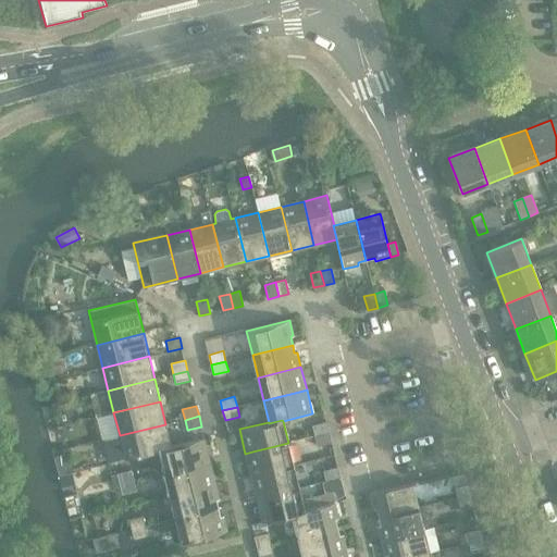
[(312,425),(314,436),(329,432),(326,422),(312,425)]
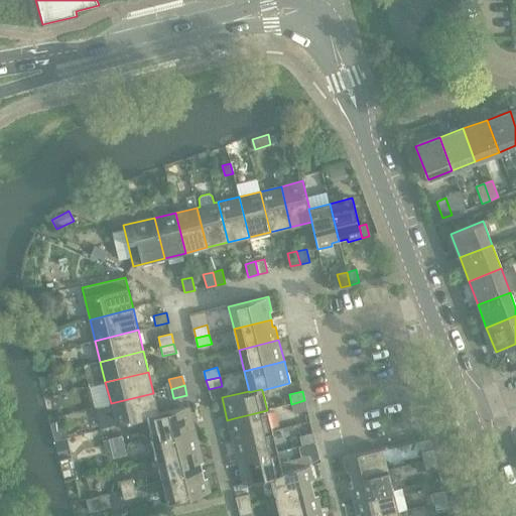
[(153,393),(111,403),(116,425),(146,418),(146,417),(159,414),(158,413),(153,393)]
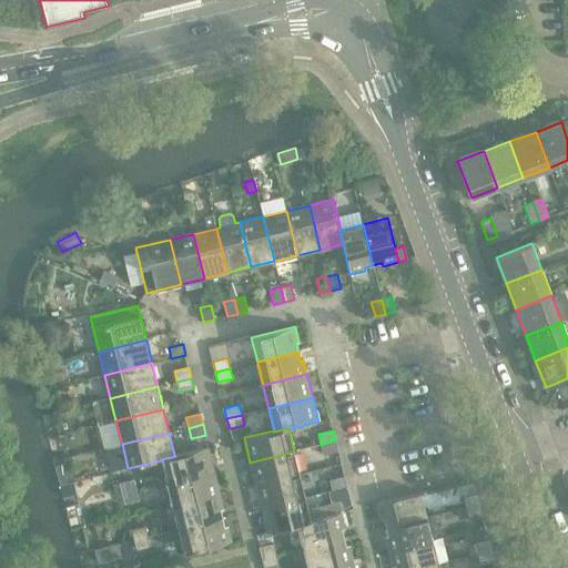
[(335,440),(321,445),(323,455),(337,452),(335,440)]
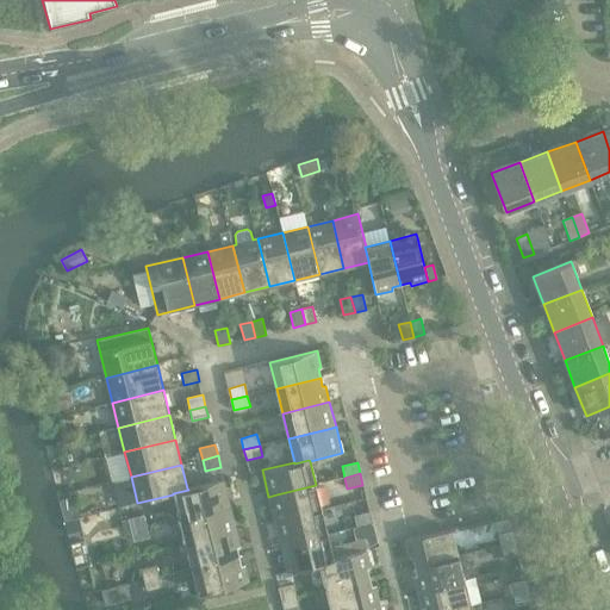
[(173,493),(173,495),(179,518),(230,505),(224,479),(187,489),(188,490),(173,493)]
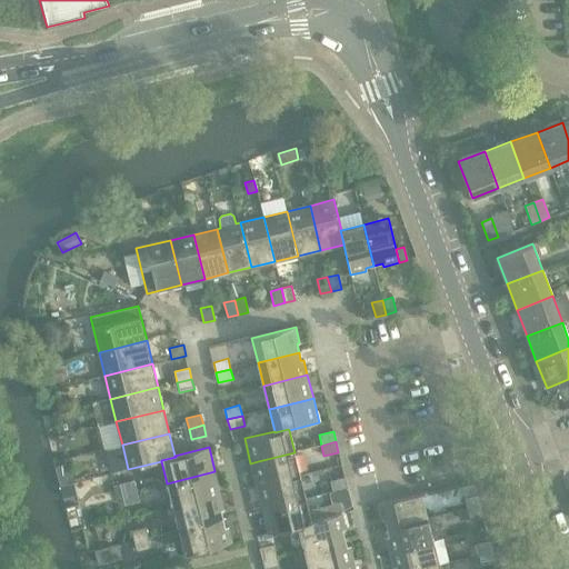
[(250,463),(256,486),(300,476),(295,452),(258,461),(250,463)]
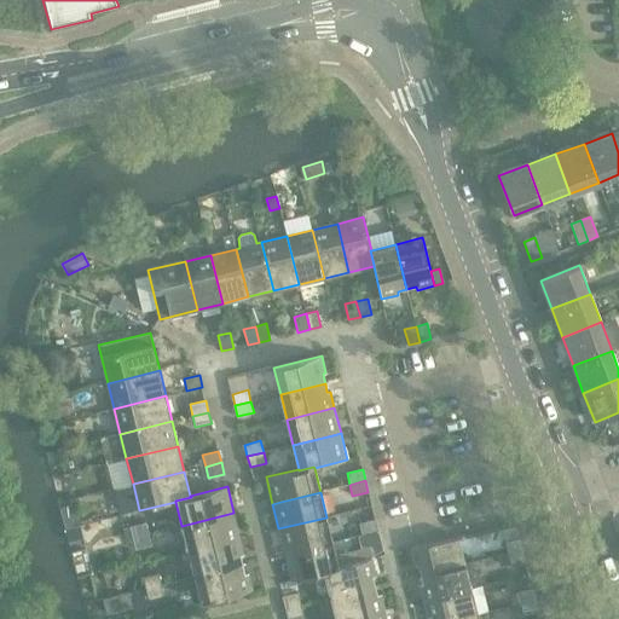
[(233,513),(181,526),(187,551),(239,538),(233,513)]
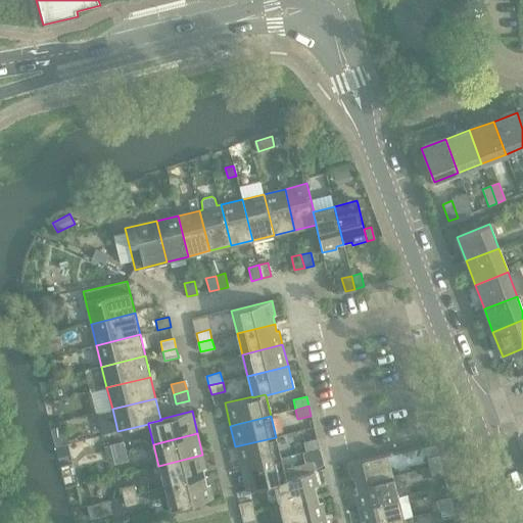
[(276,437),(235,446),(238,461),(241,460),(243,468),(281,459),(276,437)]
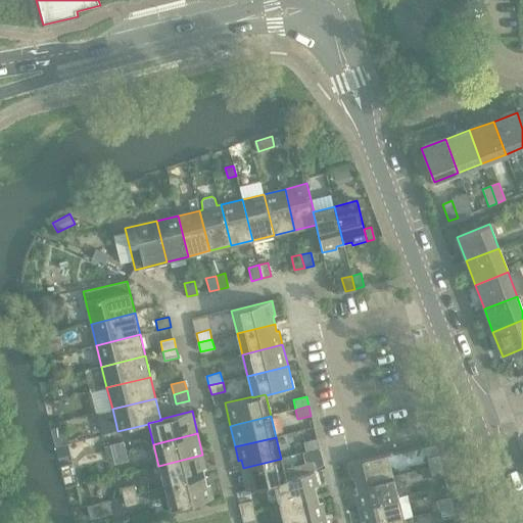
[(303,442),(305,452),(319,448),(317,439),(303,442)]
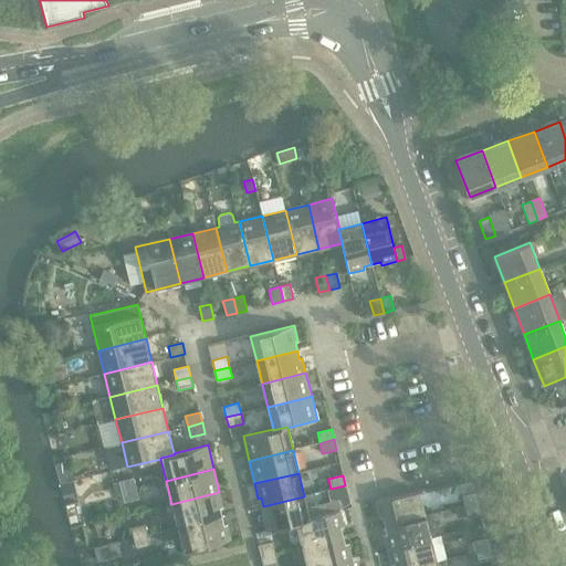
[(119,481),(122,492),(136,489),(134,478),(119,481)]
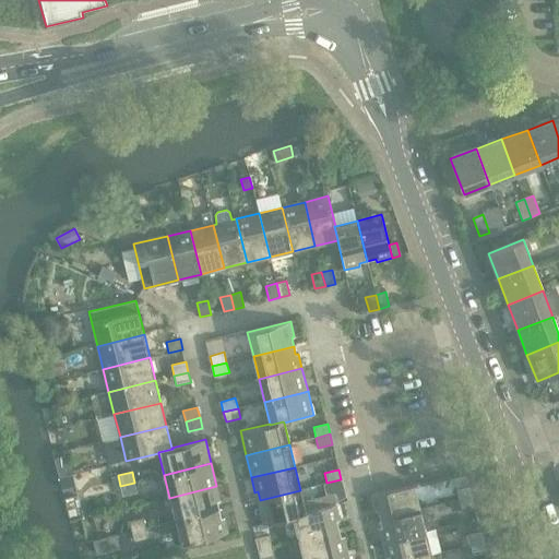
[(118,475),(111,477),(115,490),(121,488),(120,486),(118,475)]
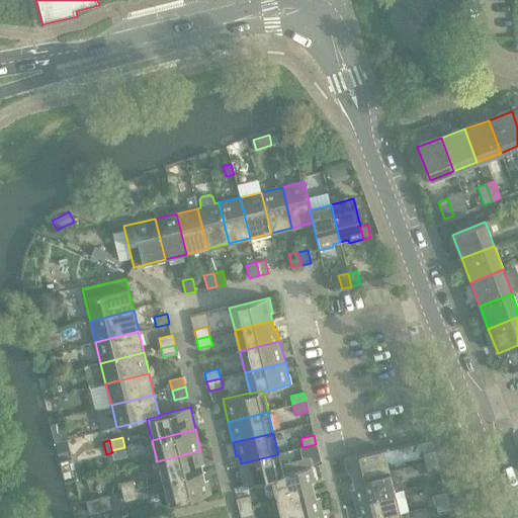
[(124,447),(111,450),(112,452),(113,459),(126,456),(124,447)]
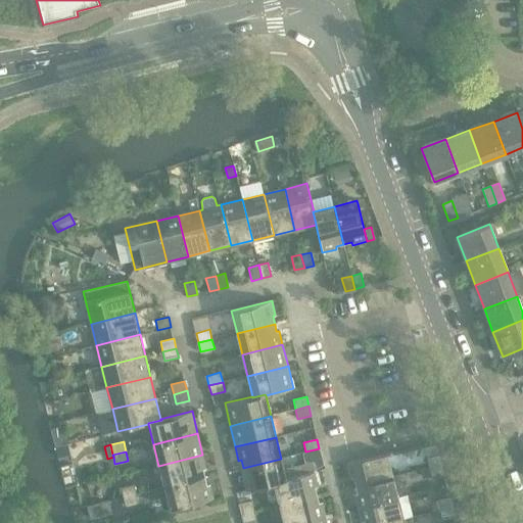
[(354,485),(359,484),(392,476),(387,454),(346,464),(350,478),(352,477),(354,485)]
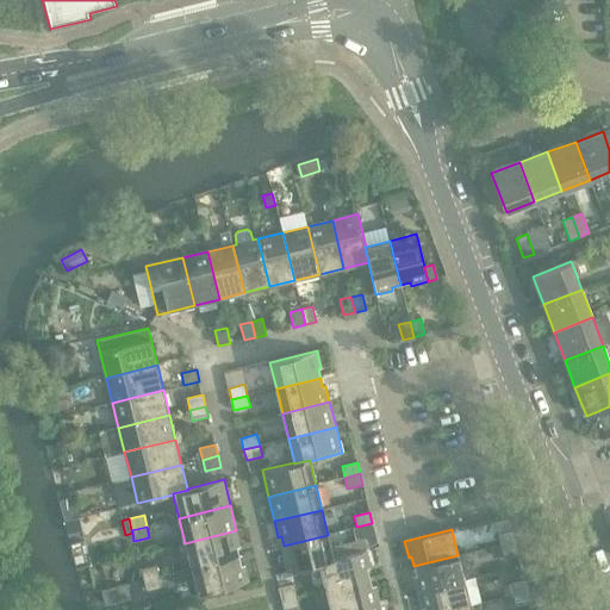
[(497,534),(499,545),(515,541),(512,529),(497,534)]
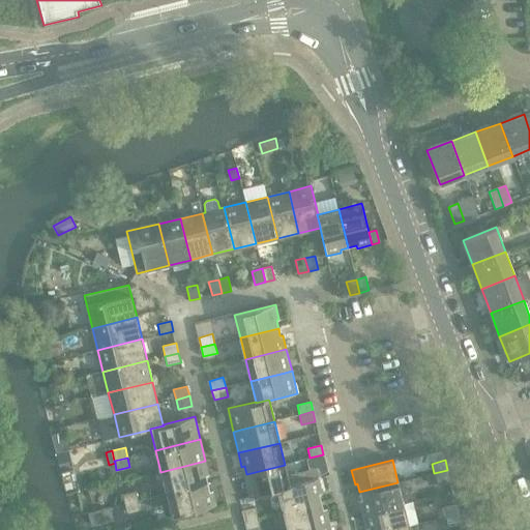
[(205,461),(160,472),(167,494),(204,484),(208,483),(206,475),(208,475),(205,461)]
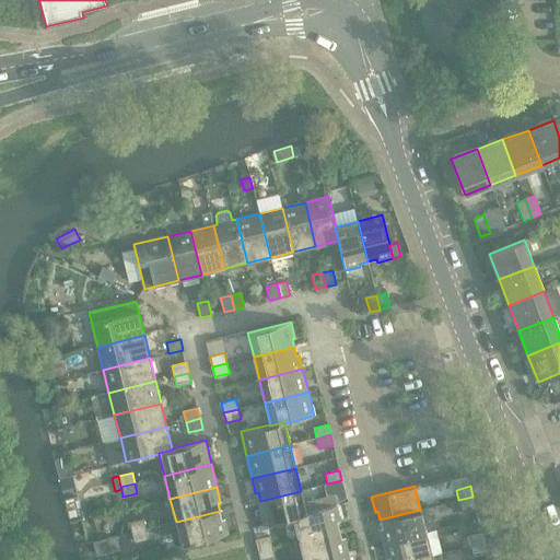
[(263,509),(259,510),(264,525),(293,518),(293,517),(306,514),(306,513),(336,505),(334,494),(304,502),(301,491),(260,501),(263,509)]
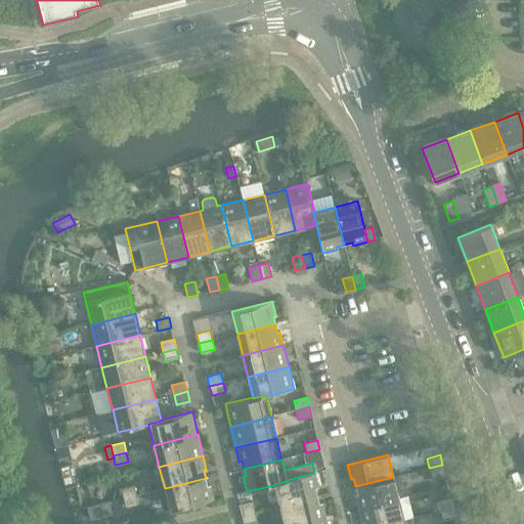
[(442,465),(429,468),(432,478),(445,474),(442,465)]
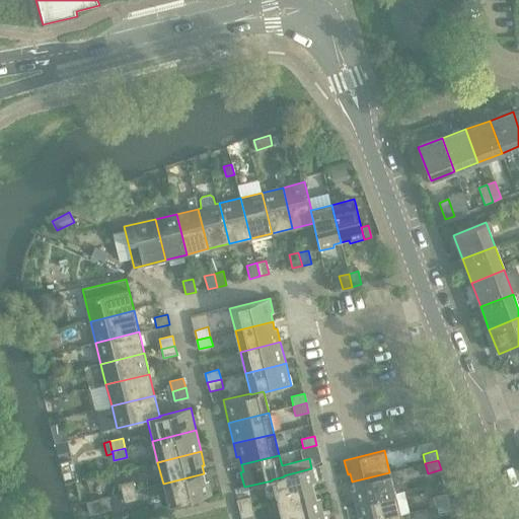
[(272,479),(272,480),(277,501),(314,491),(312,484),(315,483),(311,468),(284,475),(284,476),(272,479)]
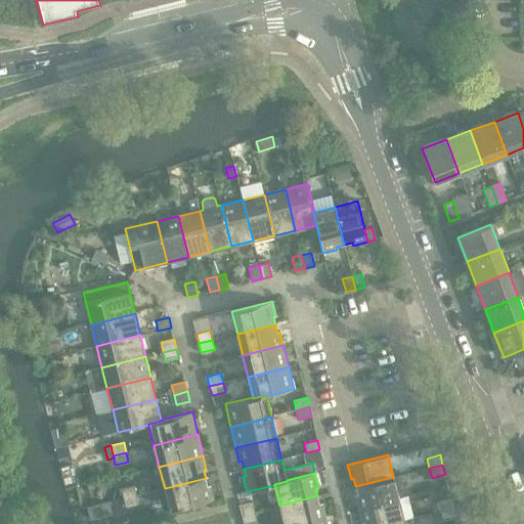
[(355,495),(358,509),(399,498),(398,495),(401,494),(403,491),(405,488),(404,483),(401,481),(398,480),(394,480),(393,477),(359,485),(355,486),(357,494),(355,495)]
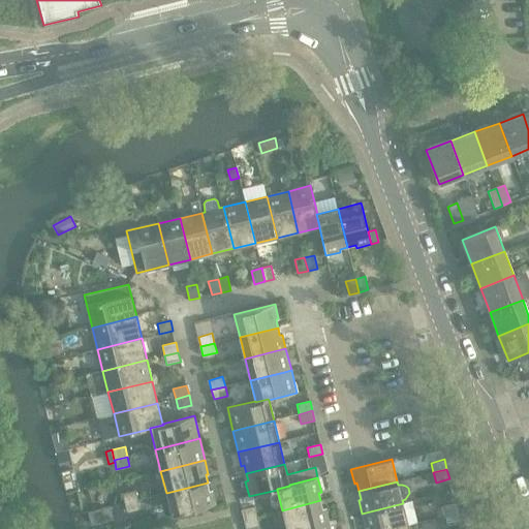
[(204,484),(166,493),(172,516),(216,504),(212,490),(210,491),(208,483),(204,484)]
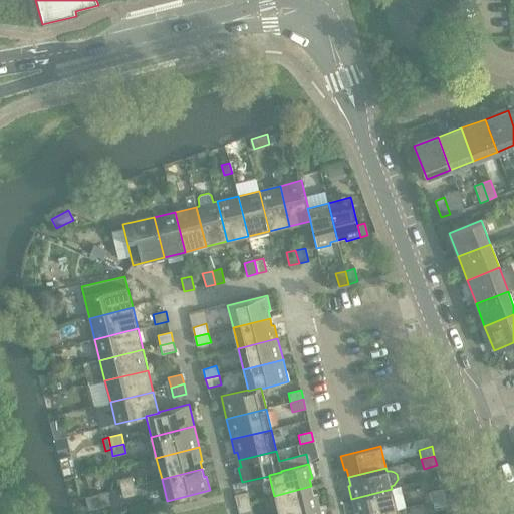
[(118,479),(120,489),(134,486),(132,476),(118,479)]
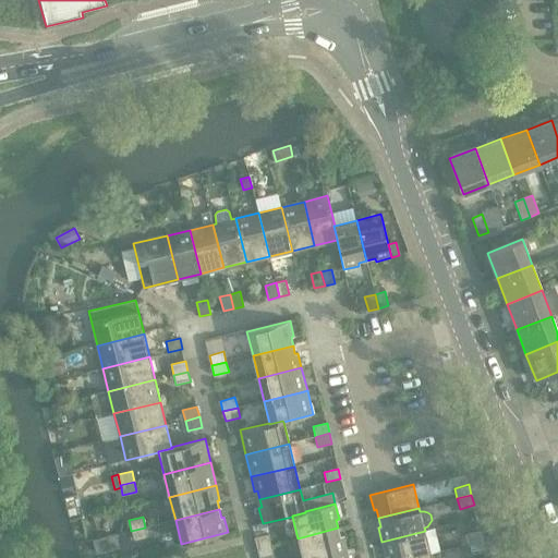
[(145,528),(131,531),(134,541),(148,537),(145,528)]
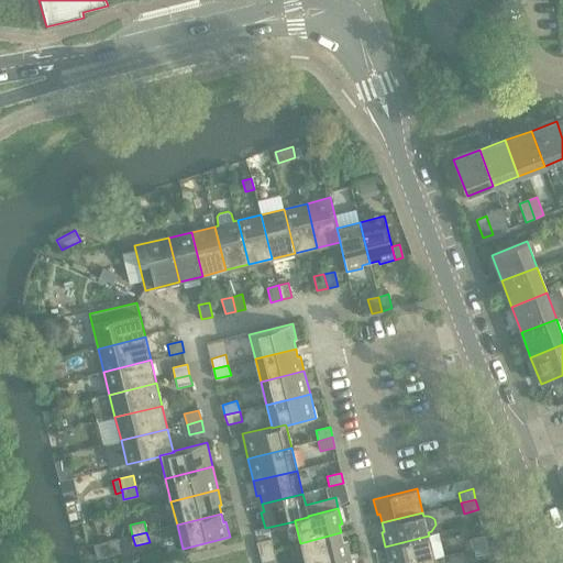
[(341,532),(300,543),(305,562),(317,562),(350,555),(346,540),(343,541),(341,532)]
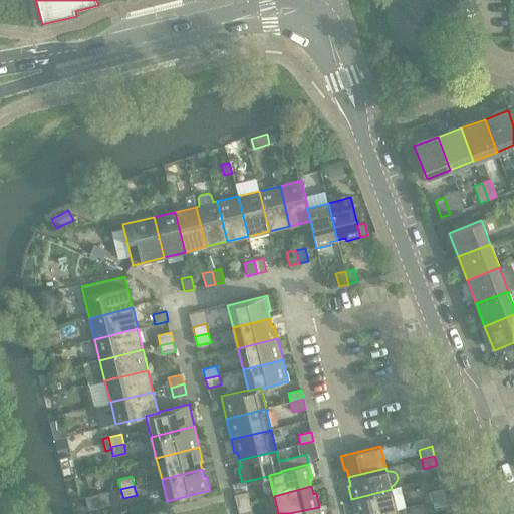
[(392,489),(351,499),(354,512),(357,511),(357,513),(378,513),(397,510),(392,489)]
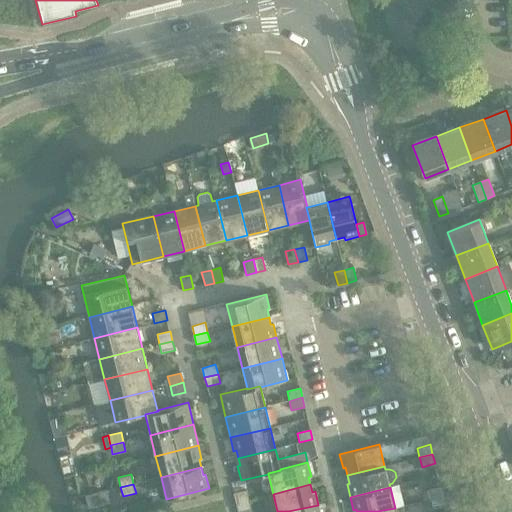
[(427,490),(430,499),(443,496),(441,487),(427,490)]
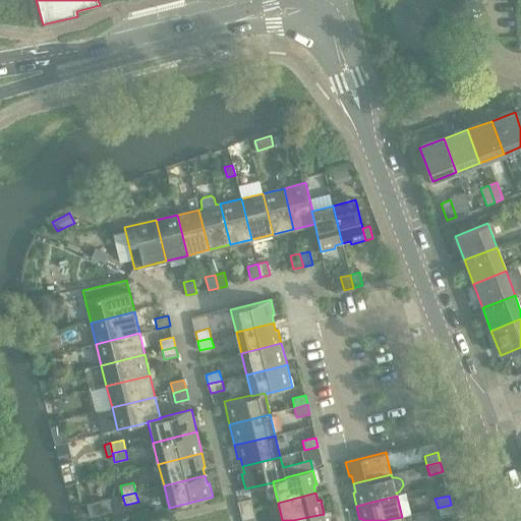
[(237,502),(240,512),(253,509),(250,499),(237,502)]
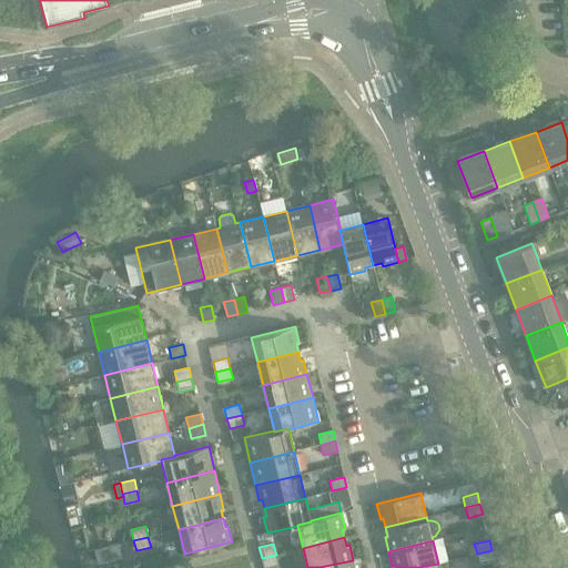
[(492,550),(477,554),(479,565),(494,560),(492,550)]
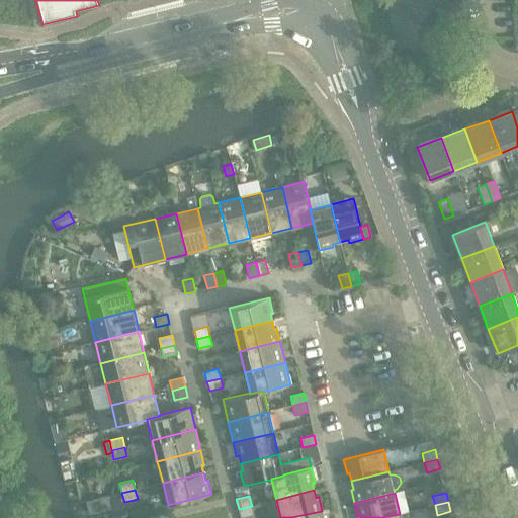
[(252,506),(239,509),(240,517),(241,517),(254,515),(252,506)]
